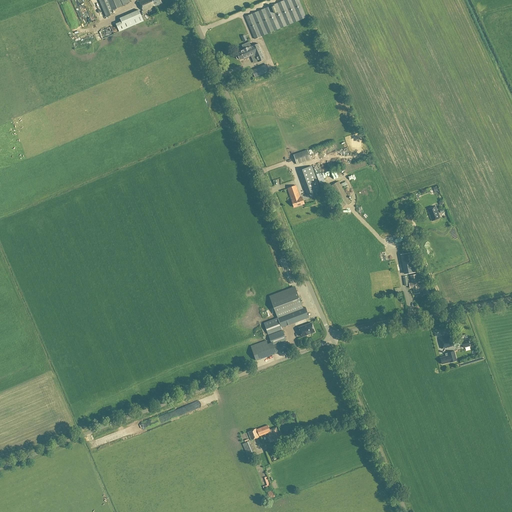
[(74,0),(83,22),(89,20),(80,0),(74,0)]
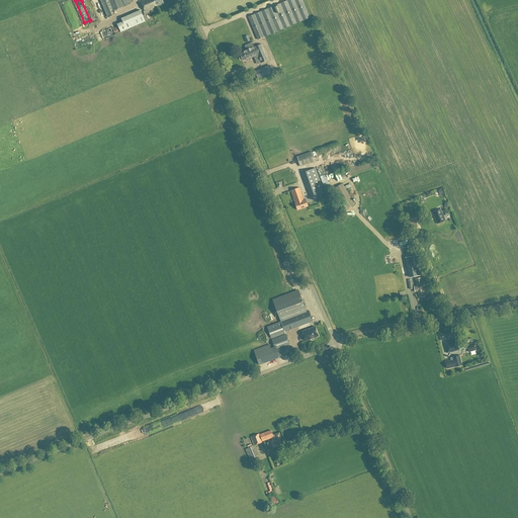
[(97,0),(91,0),(93,8),(99,7),(97,0)]
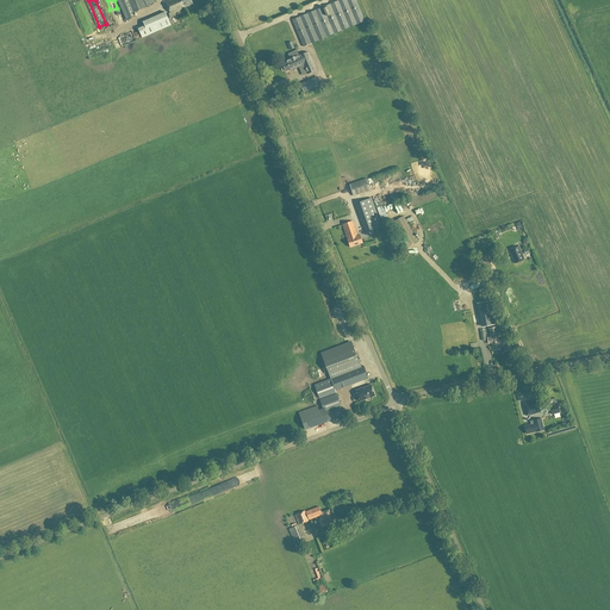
[(134,18),(125,0),(117,0),(126,20),(134,18)]
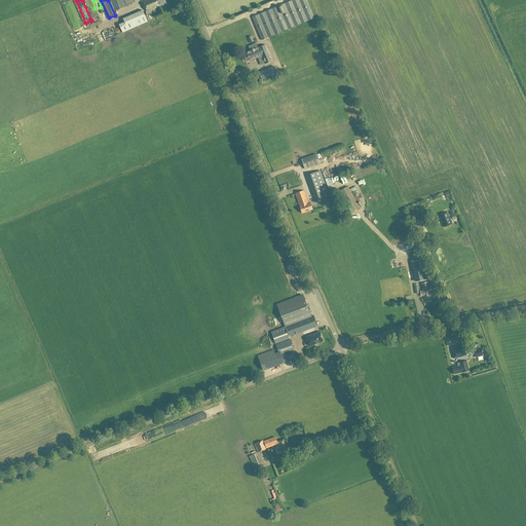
[(122,0),(109,0),(114,11),(126,6),(122,0)]
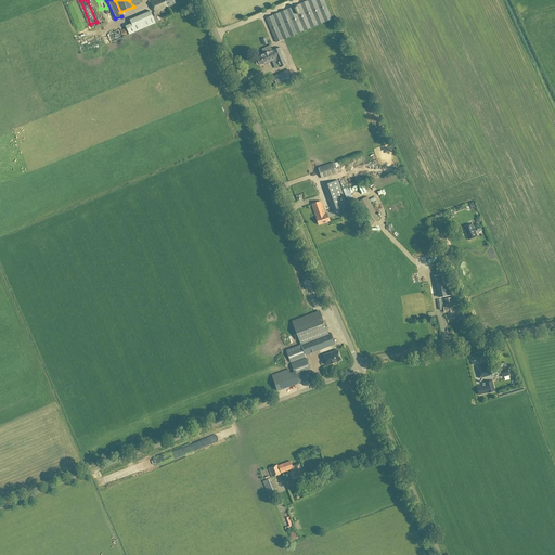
[(154,0),(151,2),(155,13),(175,3),(172,0),(154,0)]
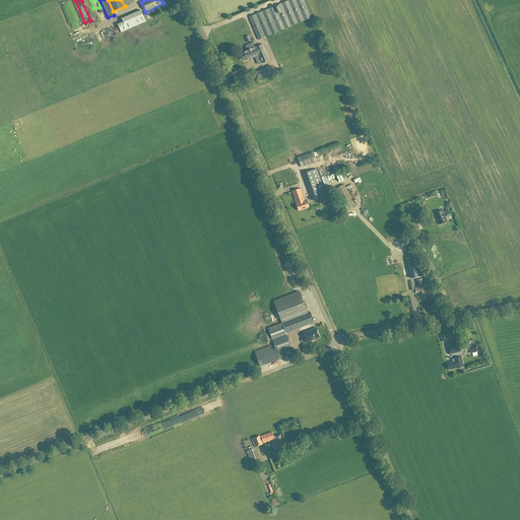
[(311,18),(303,0),(289,0),(249,17),(258,40),(311,18)]
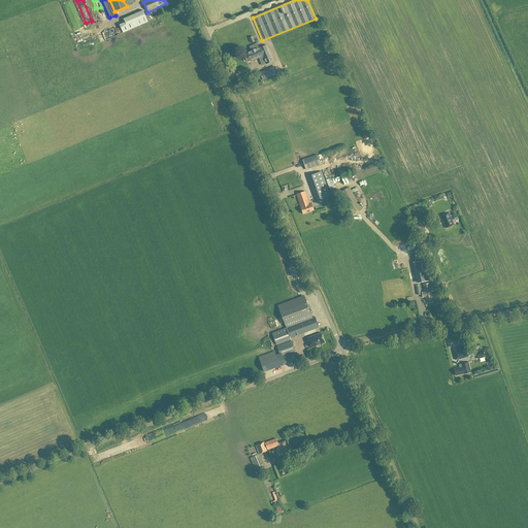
[(142,10),(124,19),(125,23),(120,25),(123,33),(147,22),(142,10)]
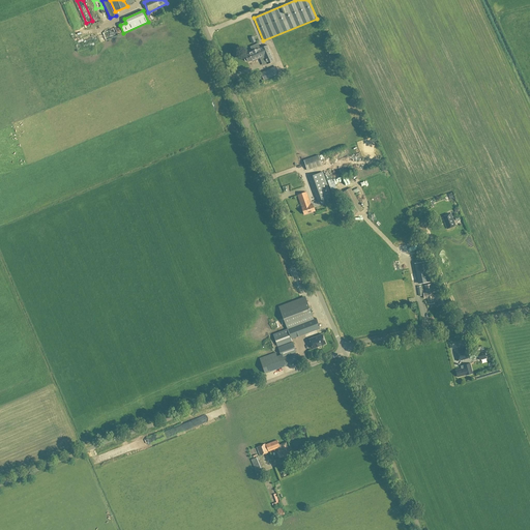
[(267,65),(274,62),(267,46),(261,49),(261,48),(248,53),(248,54),(245,55),(245,57),(244,57),(244,58),(245,61),(246,61),(247,61),(248,62),(252,60),(253,61),(264,57),(267,65)]
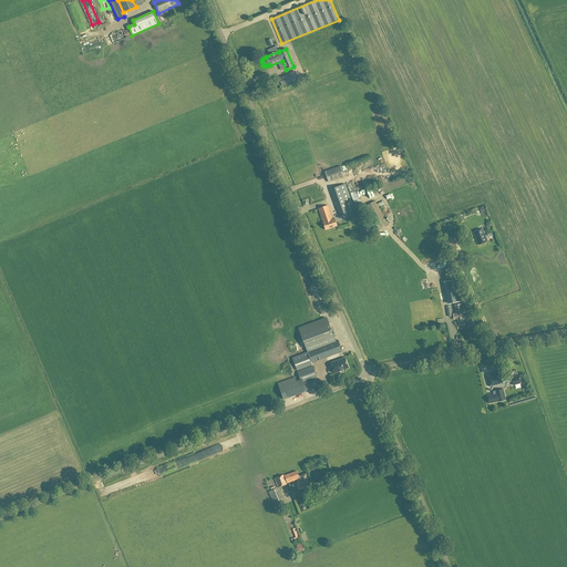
[(279,79),(282,86),(299,79),(296,71),(279,79)]
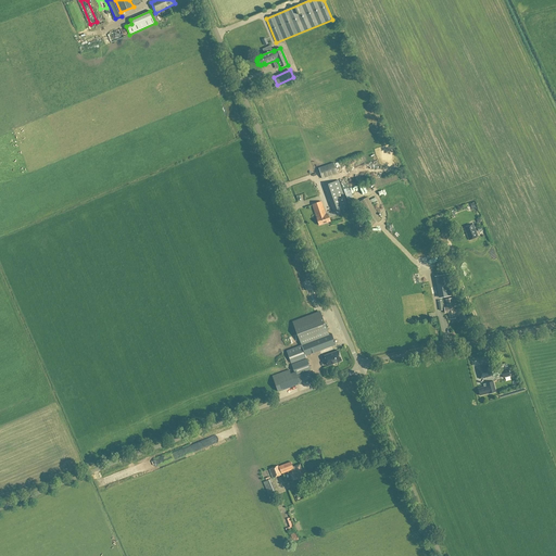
[(338,174),(335,163),(319,168),(323,178),(338,174)]
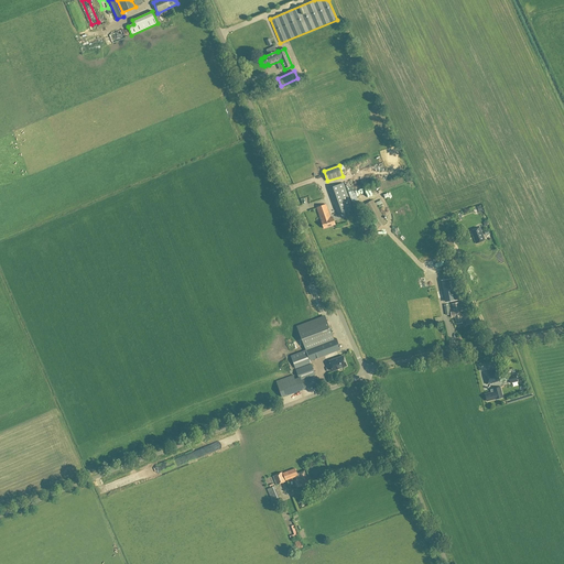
[(329,187),(338,215),(353,210),(343,183),(329,187)]
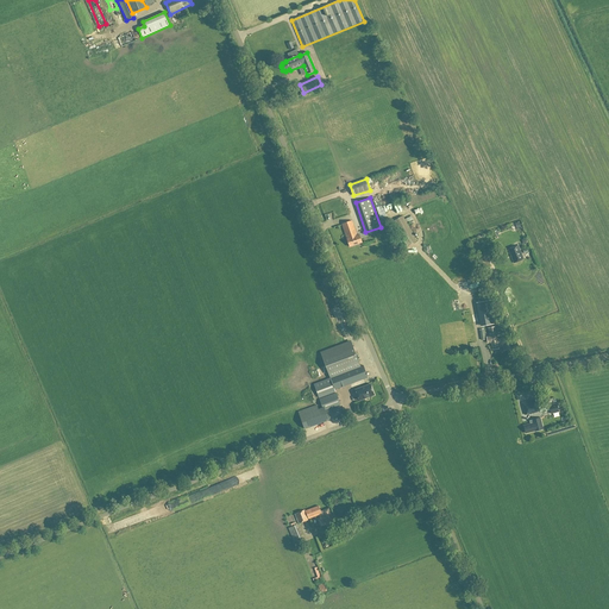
[(380,219),(384,217),(381,205),(375,207),(380,219)]
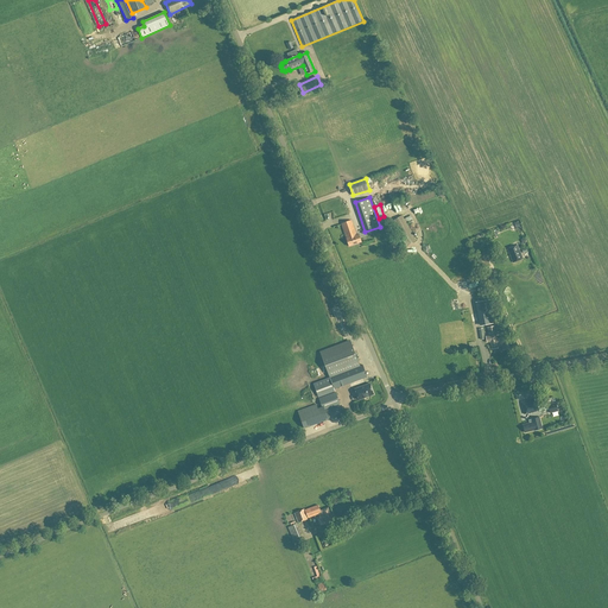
[(401,215),(392,222),(406,246),(416,240),(401,215)]
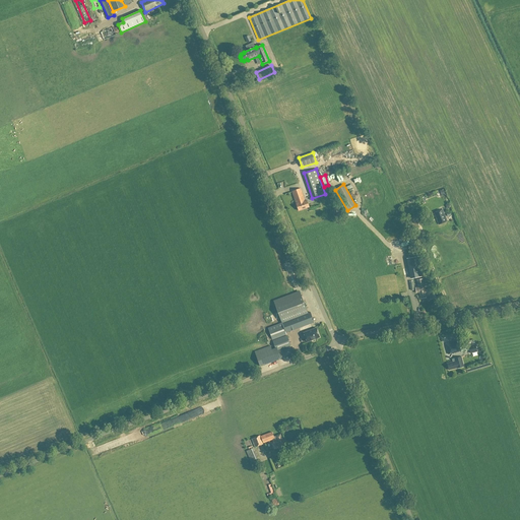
[(300,189),(291,192),(297,204),(299,210),(309,207),(307,200),(305,201),(300,189)]
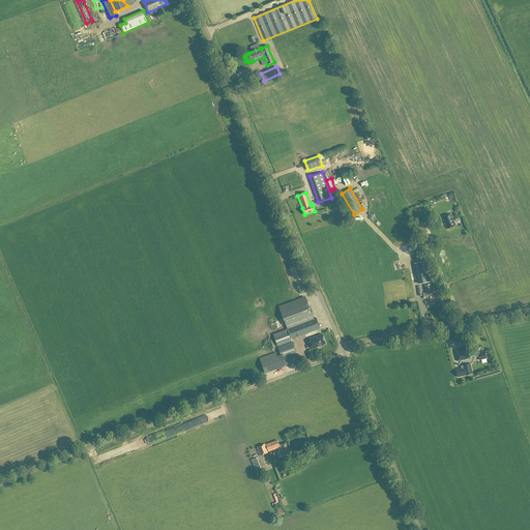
[(442,217),(447,229),(455,226),(450,214),(442,217)]
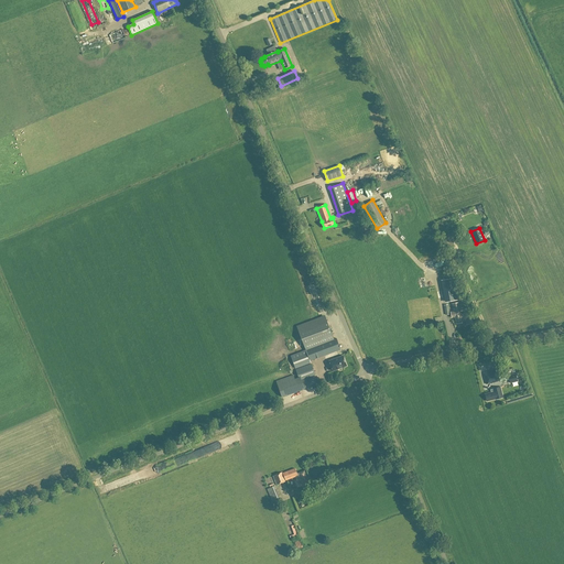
[(454,232),(446,236),(448,242),(456,239),(454,232)]
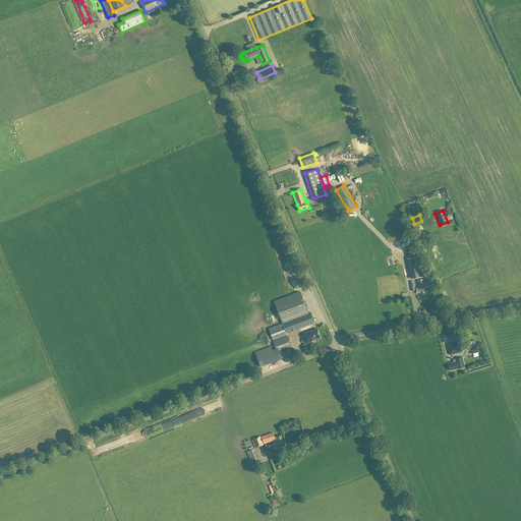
[(409,258),(413,279),(418,278),(423,277),(419,257),(409,258)]
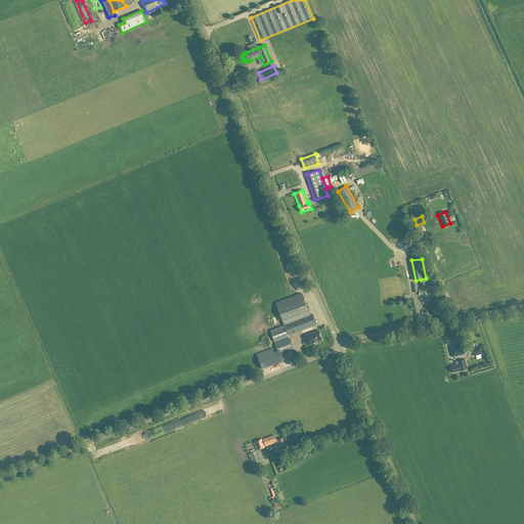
[(433,302),(439,301),(437,291),(428,293),(426,281),(420,282),(422,290),(419,290),(420,296),(423,295),(424,301),(429,300),(429,299),(433,298),(433,302)]
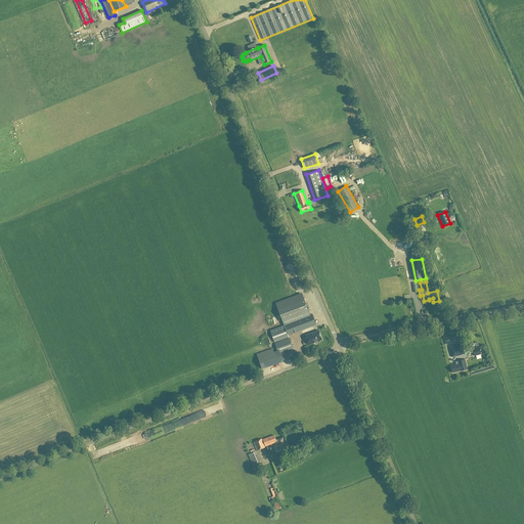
[(276,304),(278,309),(277,310),(284,325),(270,331),(274,342),(289,338),(288,336),(316,324),(312,314),(310,315),(302,295),(276,304)]
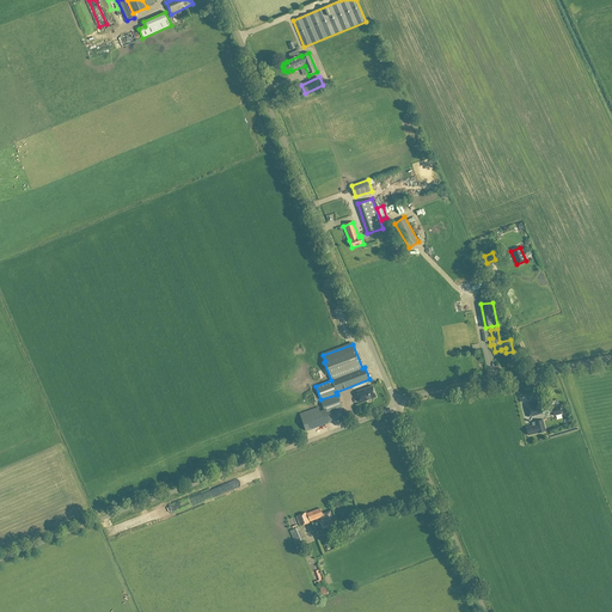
[(372,386),(356,392),(361,404),(377,398),(372,386)]
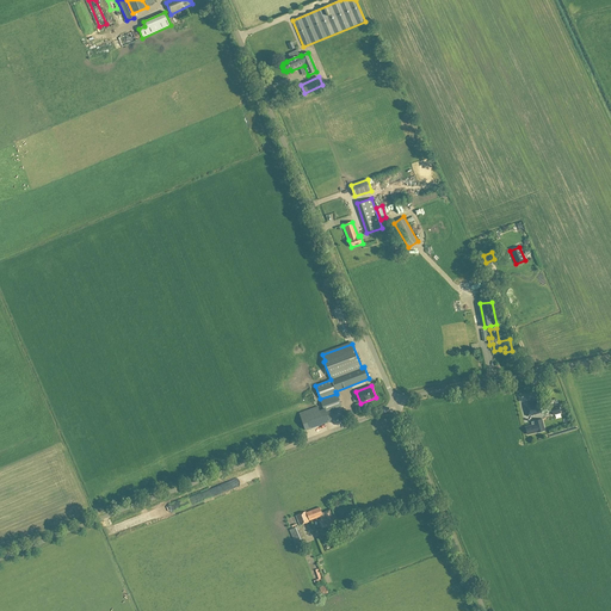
[(306,431),(344,417),(340,407),(341,406),(337,395),(321,400),(323,409),(320,411),(318,407),(300,413),(306,431)]
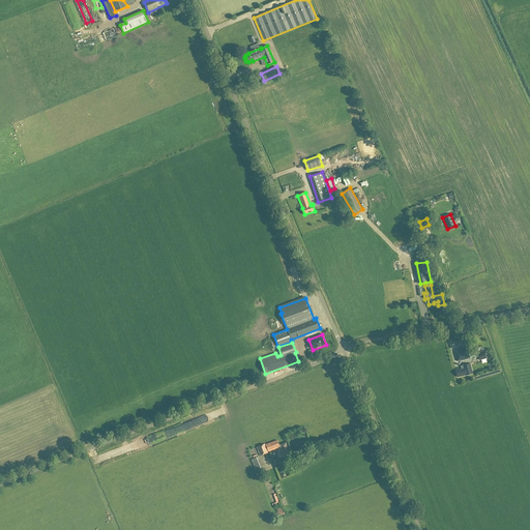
[(466,348),(454,351),(457,361),(468,358),(466,348)]
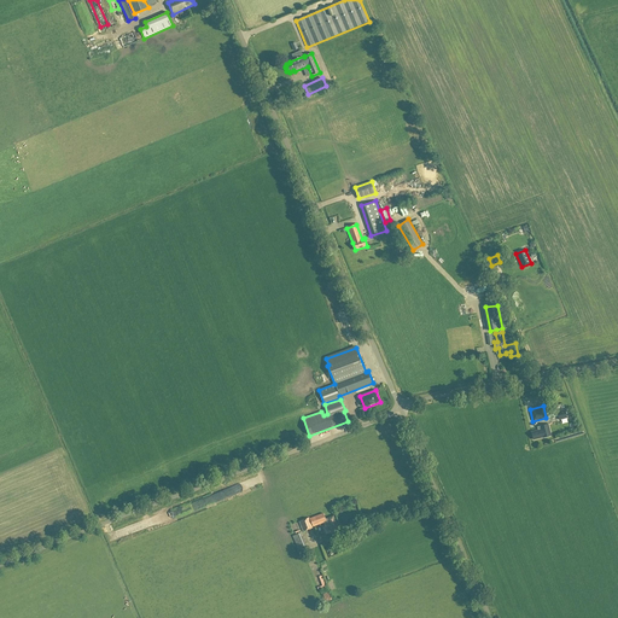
[(567,409),(559,412),(561,420),(569,418),(567,409)]
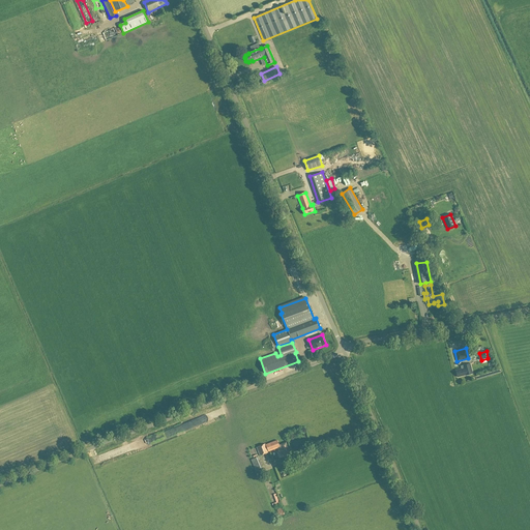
[(463,365),(463,369),(455,371),(458,377),(465,375),(465,376),(472,374),(470,363),(463,365)]
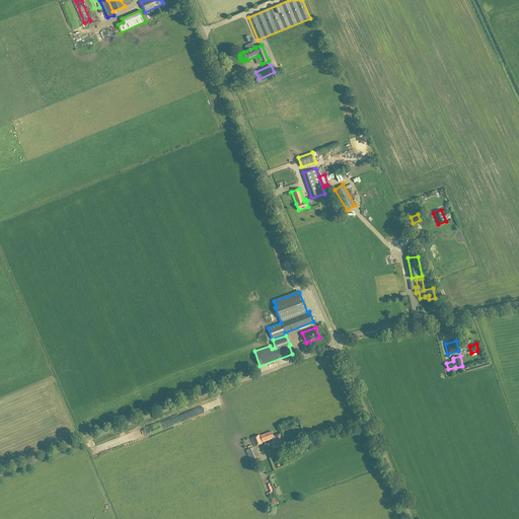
[(194,416),(218,405),(215,398),(191,409),(194,416)]
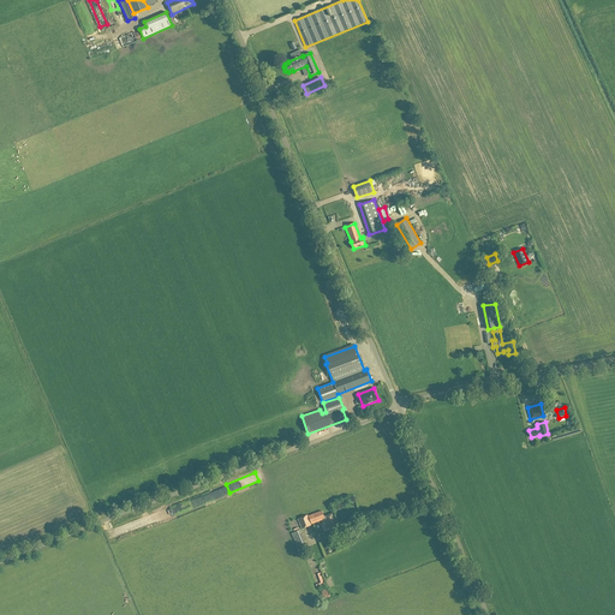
[(166,514),(167,517),(177,513),(173,505),(153,513),(156,521),(161,519),(160,517),(166,514)]
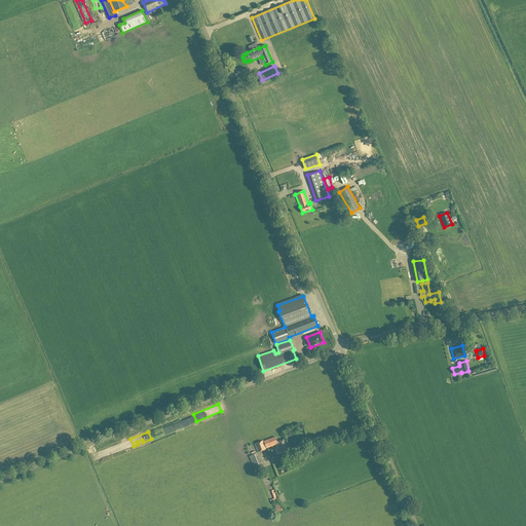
[(274,448),(277,454),(288,450),(284,440),(279,441),(279,442),(277,443),(275,438),(264,442),(266,447),(275,444),(276,447),(274,448)]
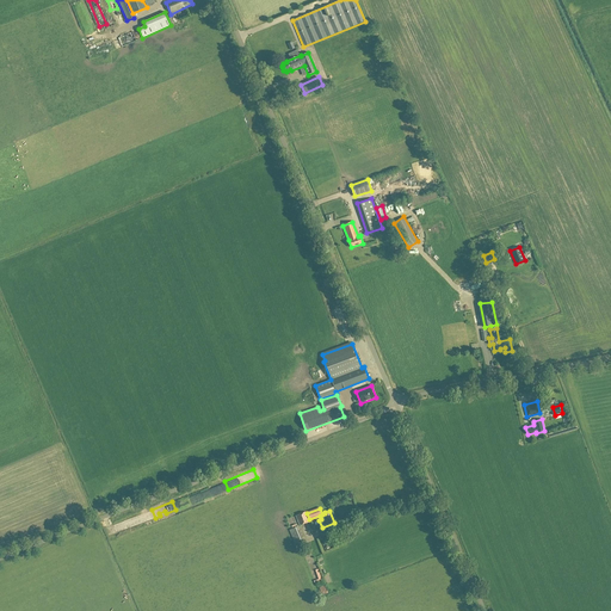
[(309,522),(306,512),(296,516),(300,525),(309,522)]
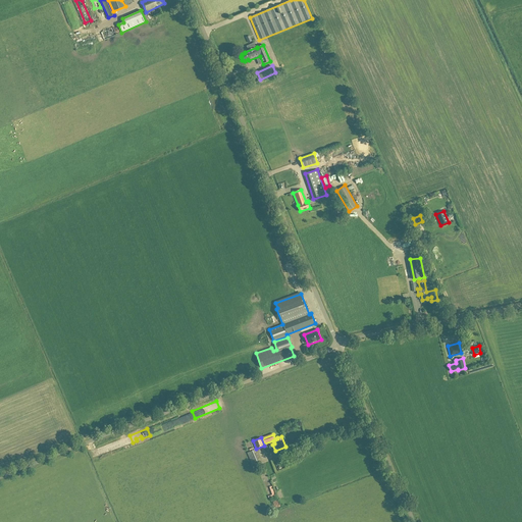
[(254,450),(247,453),(253,465),(260,462),(254,450)]
